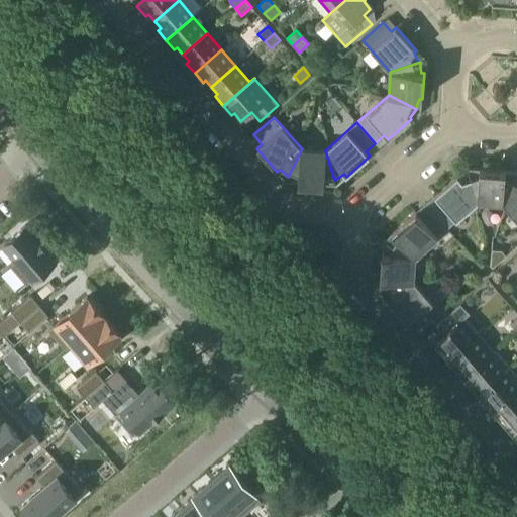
[(334,180),(325,150),(302,148),(288,177),(293,178),(298,179),(298,182),(324,184),(324,181),(329,180),(334,180)]
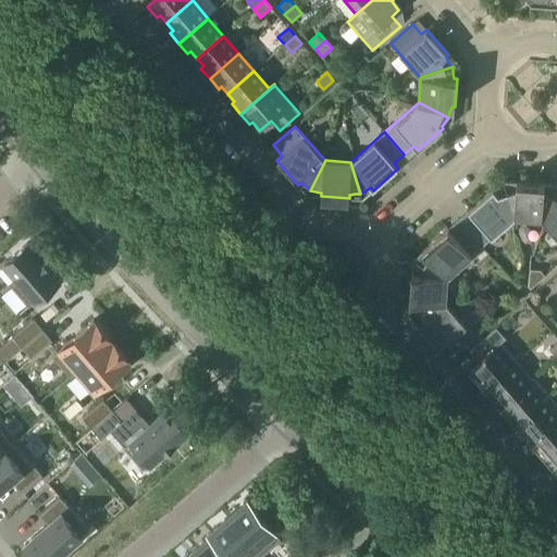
[(541,219),(556,189),(549,188),(544,186),(545,183),(517,182),(517,184),(510,185),(505,186),(516,218),(541,219)]
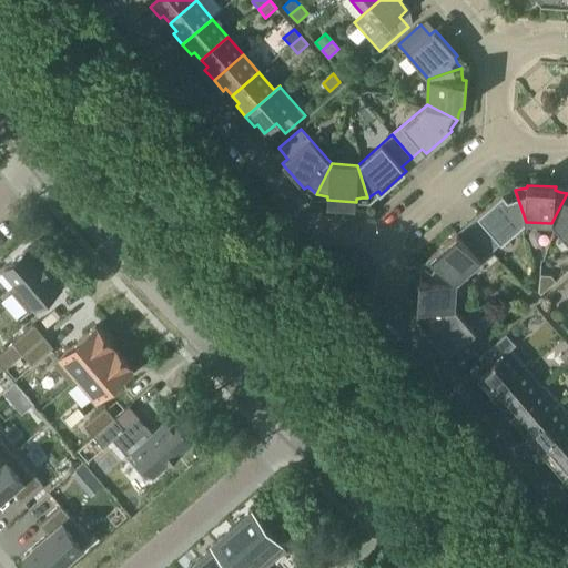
[(490,252),(526,222),(515,190),(510,193),(505,195),(503,193),(477,215),(482,221),(472,229),(490,252)]
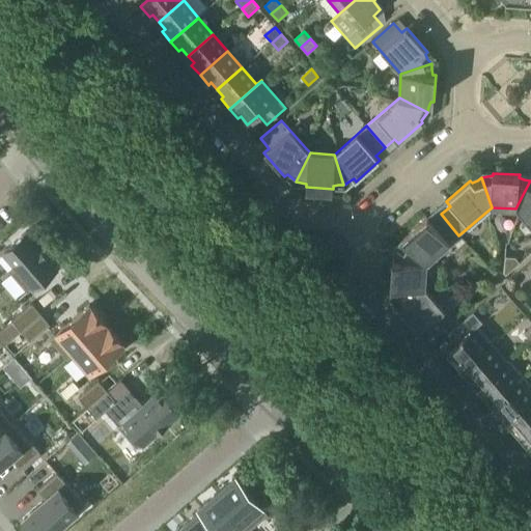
[(515,208),(519,213),(530,226),(530,182),(530,180),(515,208)]
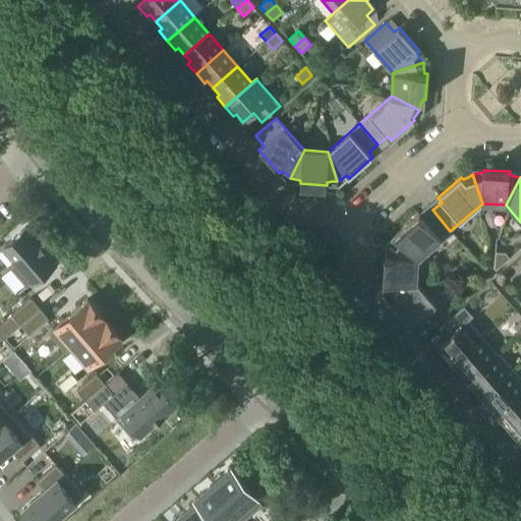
[(418,258),(450,231),(432,210),(423,218),(418,214),(395,234),(397,236),(394,240),(391,244),(418,258)]
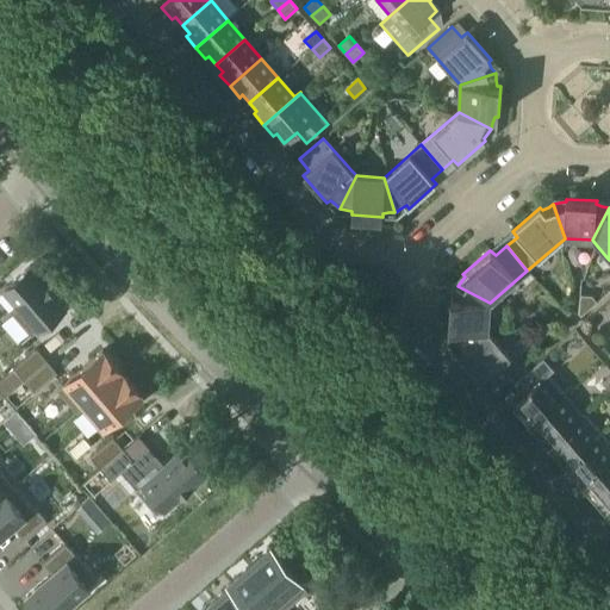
[(30,266),(5,286),(20,304),(11,311),(31,335),(66,306),(30,266)]
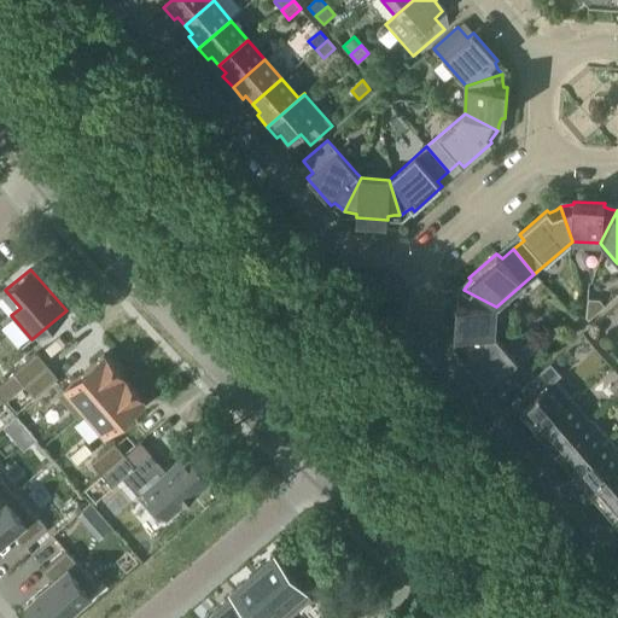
[(494,334),(496,307),(464,290),(462,297),(460,303),(456,302),(454,333),(458,333),(459,339),(459,347),(494,334)]
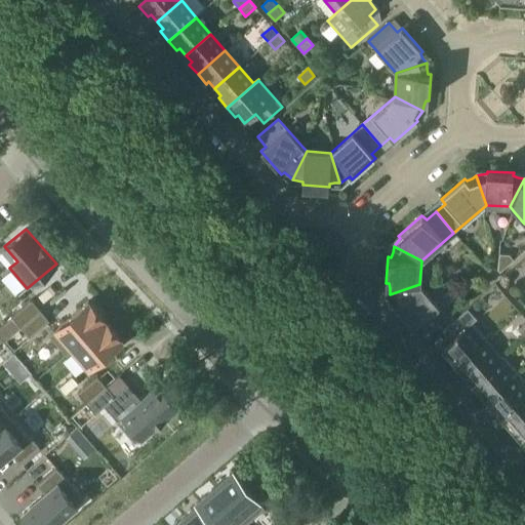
[(497,270),(499,272),(514,259),(510,254),(499,253),(497,270)]
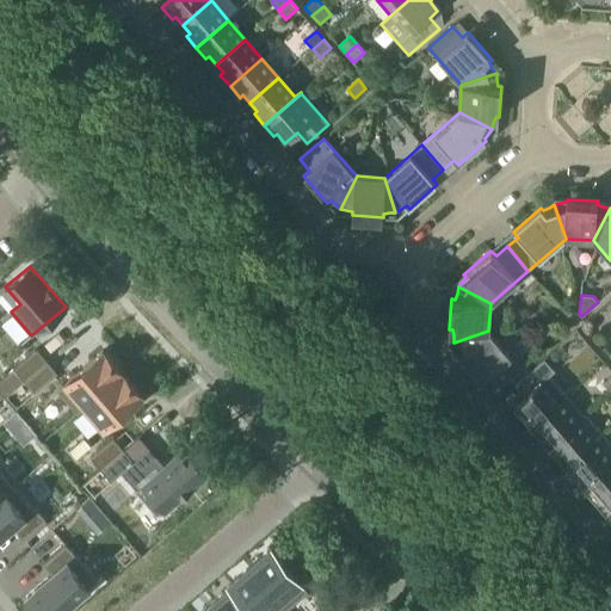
[(356,300),(355,314),(368,315),(369,301),(356,300)]
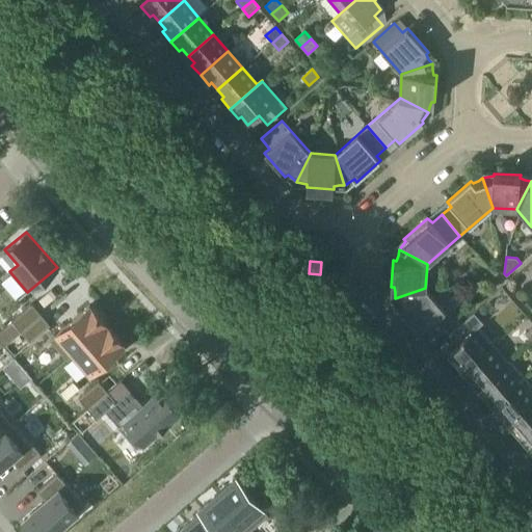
[(425,288),(395,298),(398,302),(401,308),(399,310),(420,334),(424,329),(433,340),(454,321),(425,288)]
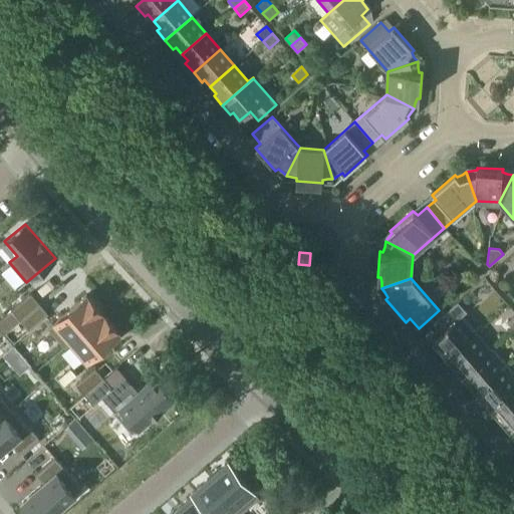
[(31,293),(0,319),(8,329),(20,319),(39,302),(31,293)]
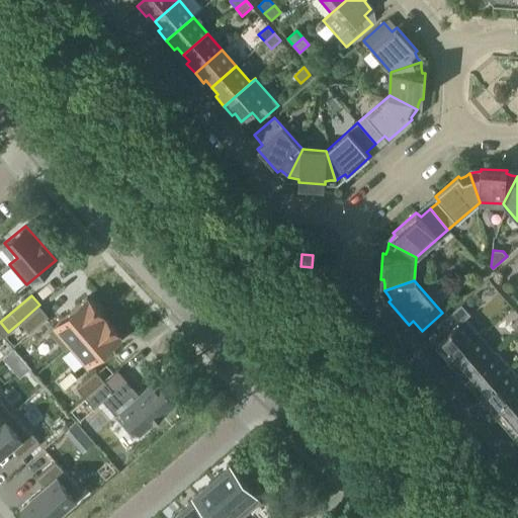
[(87,296),(49,330),(66,350),(69,347),(69,346),(103,316),(102,315),(102,314),(89,298),(89,299),(87,296)]
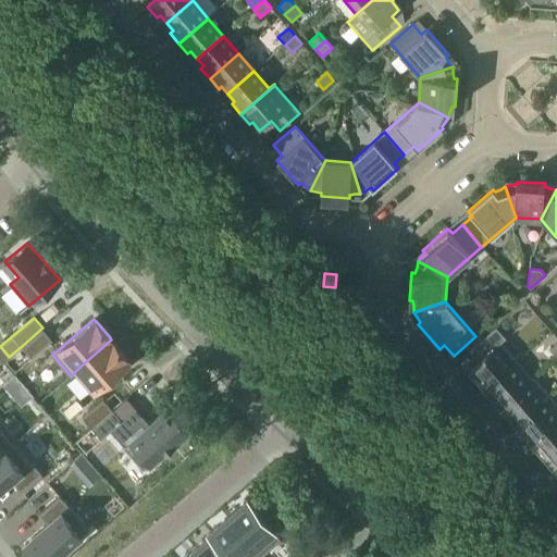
[(484,388),(517,360),(500,343),(506,338),(496,327),(470,350),(479,360),(469,370),(484,388)]
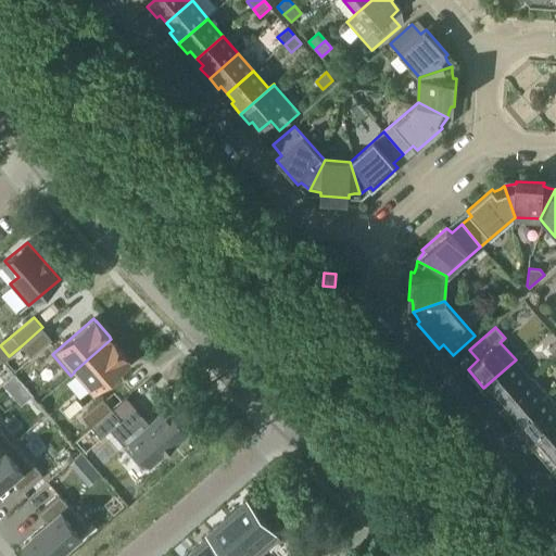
[(43,328),(23,345),(32,356),(53,339),(43,328)]
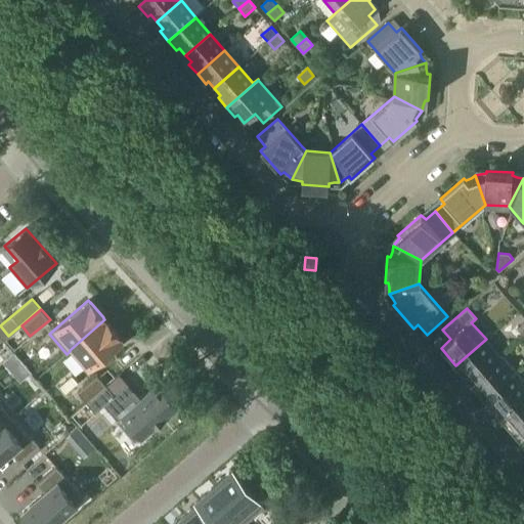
[(104,319),(70,350),(70,351),(86,369),(122,339),(119,337),(120,337),(106,321),(104,319)]
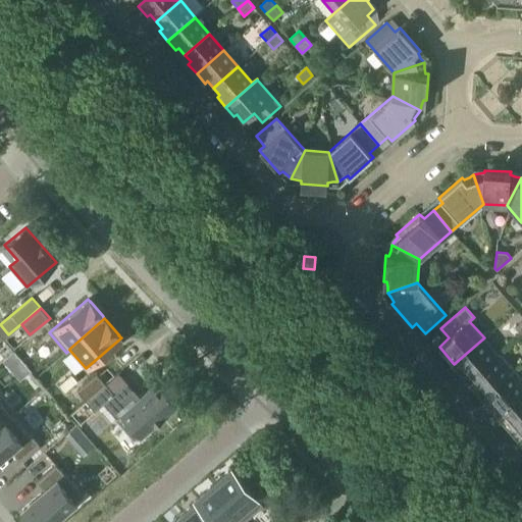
[(471,378),(493,358),(499,355),(484,337),(454,364),(462,373),(465,371),(471,378)]
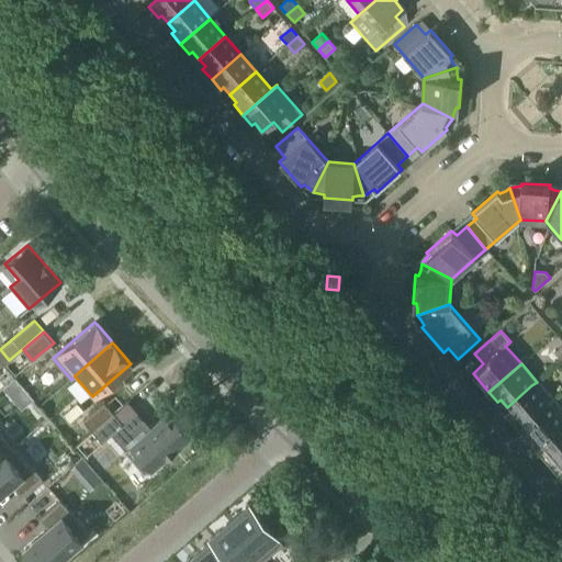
[(3,388),(12,398),(24,389),(15,378),(3,388)]
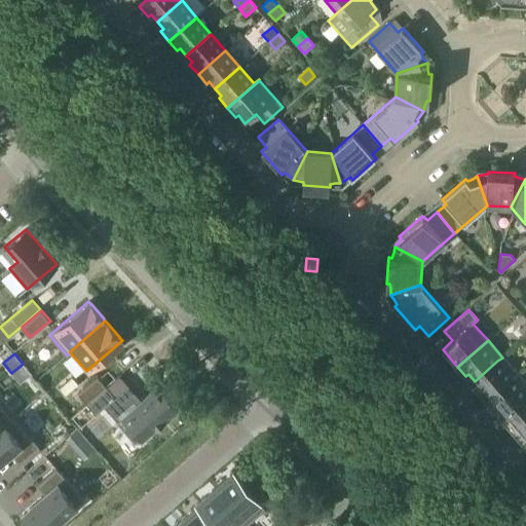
[(487,400),(513,378),(518,373),(503,357),(502,358),(497,361),(475,381),(481,388),(478,390),(487,400)]
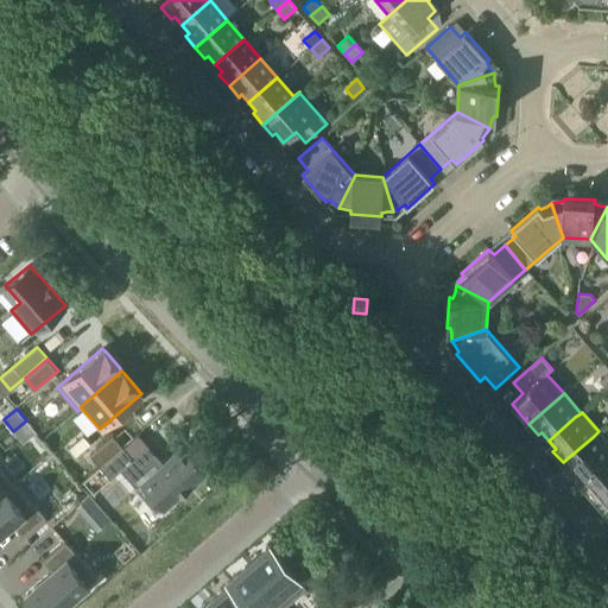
[(582,479),(607,456),(607,441),(599,431),(593,437),(563,462),(572,474),(575,472),(582,479)]
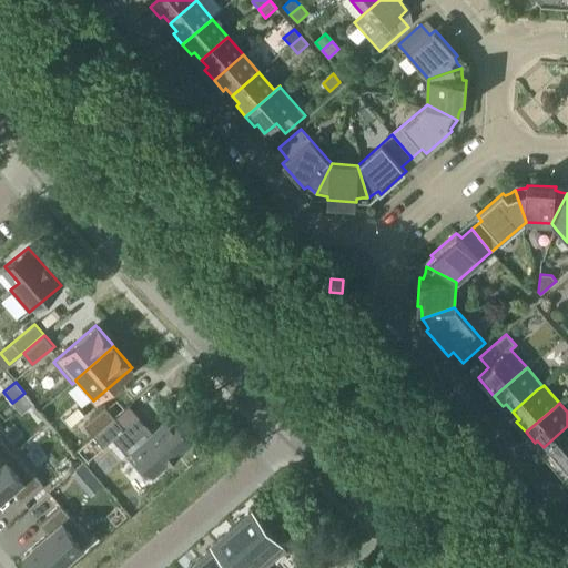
[(105,406),(84,424),(93,435),(114,417),(105,406)]
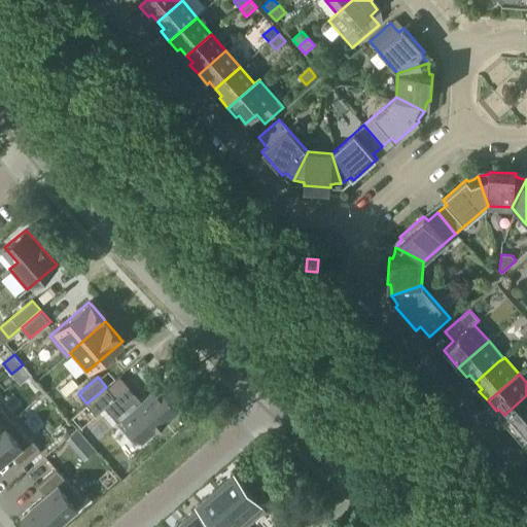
[(116,398),(105,408),(135,444),(155,426),(155,427),(166,418),(178,407),(173,400),(175,398),(168,389),(165,391),(160,385),(142,400),(129,385),(114,396),(116,398)]
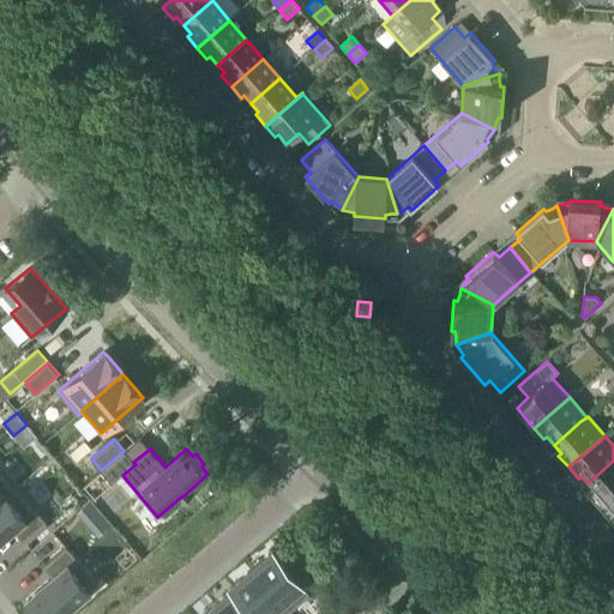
[(124,451),(101,470),(112,483),(121,475),(122,475),(136,464),(133,462),(124,451)]
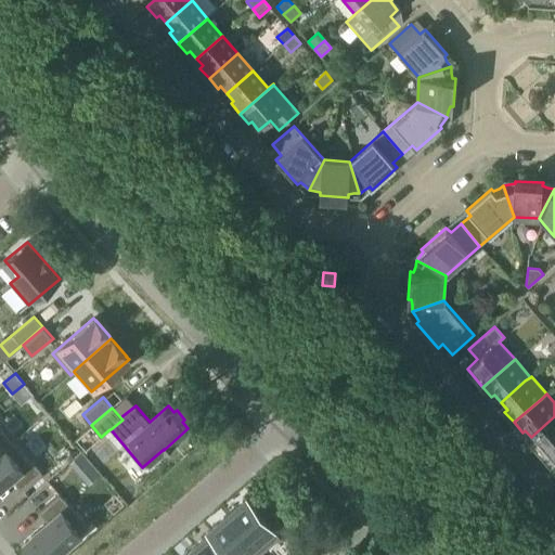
[(544,457),(554,448),(554,416),(531,437),(538,444),(536,448),(544,457)]
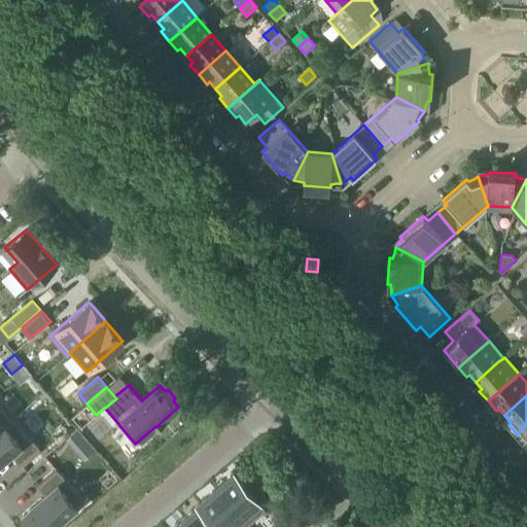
[(0,430),(11,421),(10,420),(0,408),(0,430)]
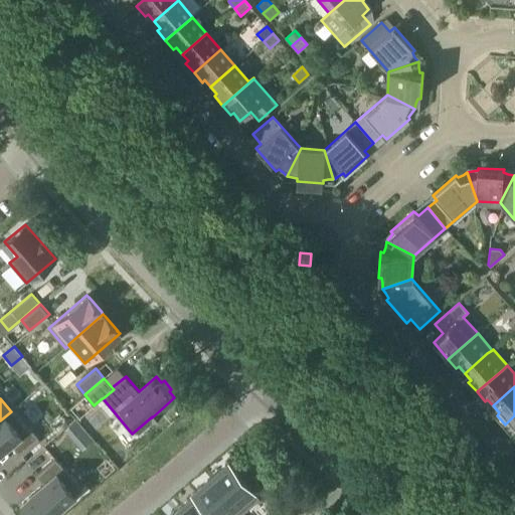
[(0,454),(11,446),(19,456),(38,439),(28,426),(27,427),(11,410),(10,410),(11,411),(0,420),(0,454)]
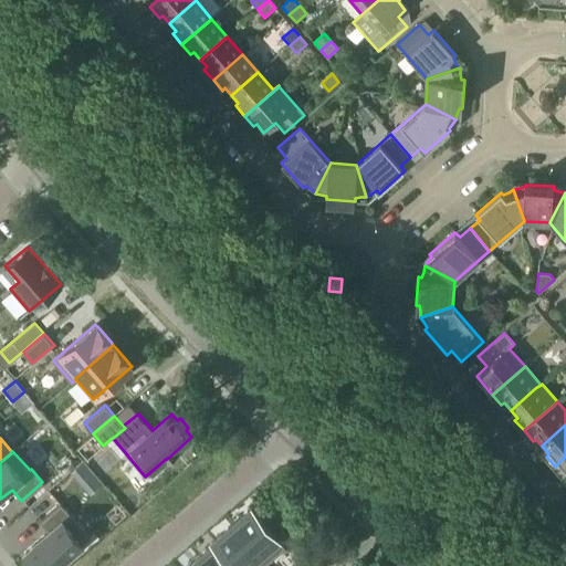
[(565,457),(555,467),(565,479),(565,457)]
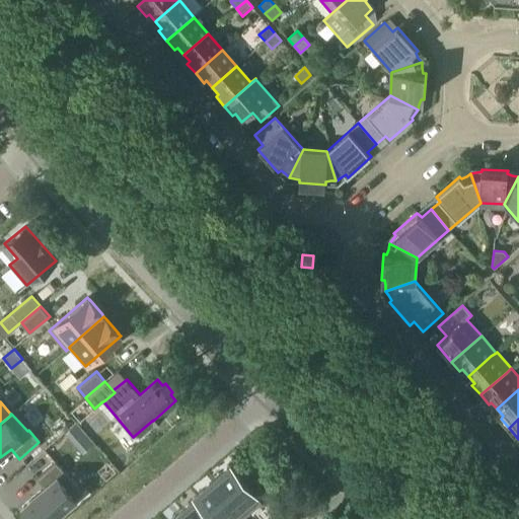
[(76,424),(65,432),(71,438),(81,430),(76,424)]
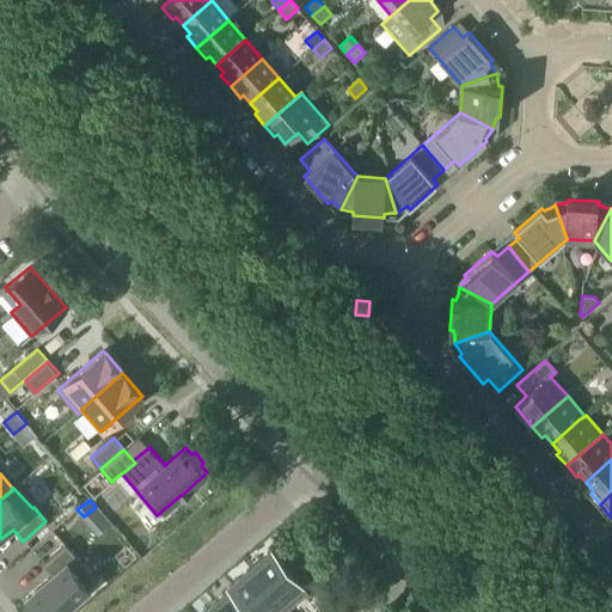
[(54,576),(26,599),(37,611),(61,611),(63,611),(67,611),(77,605),(74,601),(98,581),(66,544),(43,564),(54,576)]
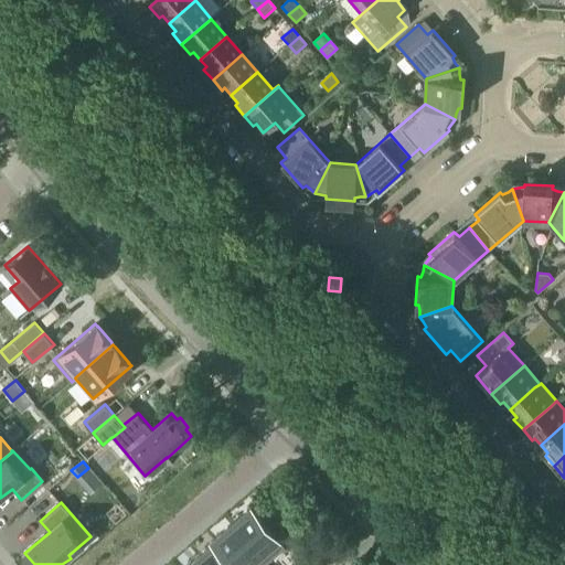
[(251,507),(230,524),(264,564),(285,546),(251,507)]
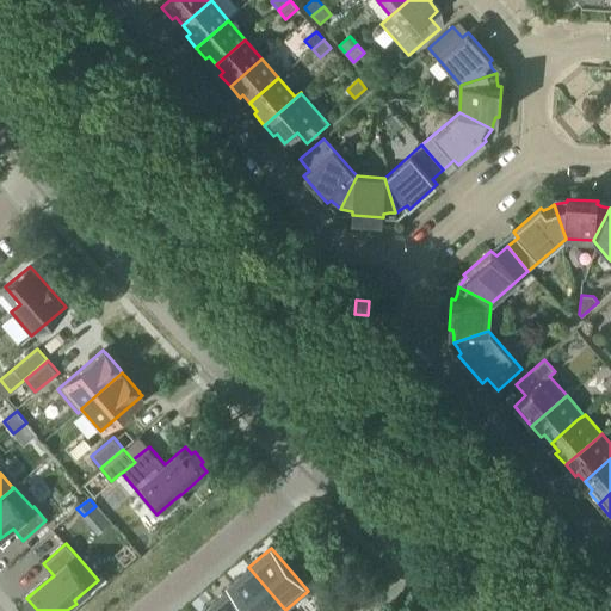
[(248,567),(229,584),(230,586),(232,585),(254,610),(284,610),(285,610),(248,567)]
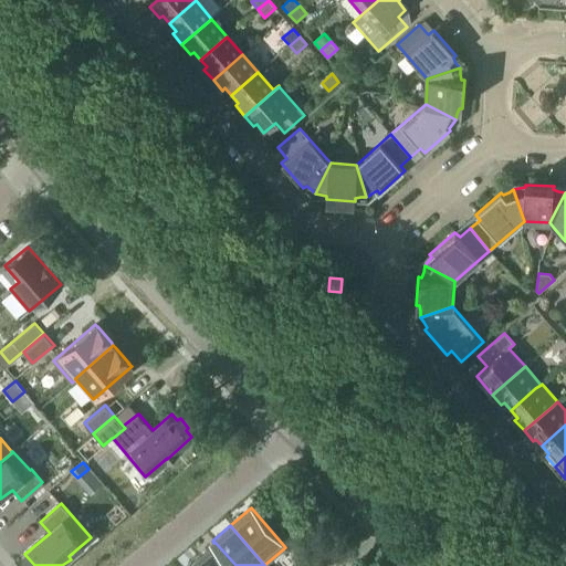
[(213,543),(198,556),(206,565),(236,565),(215,542),(213,543)]
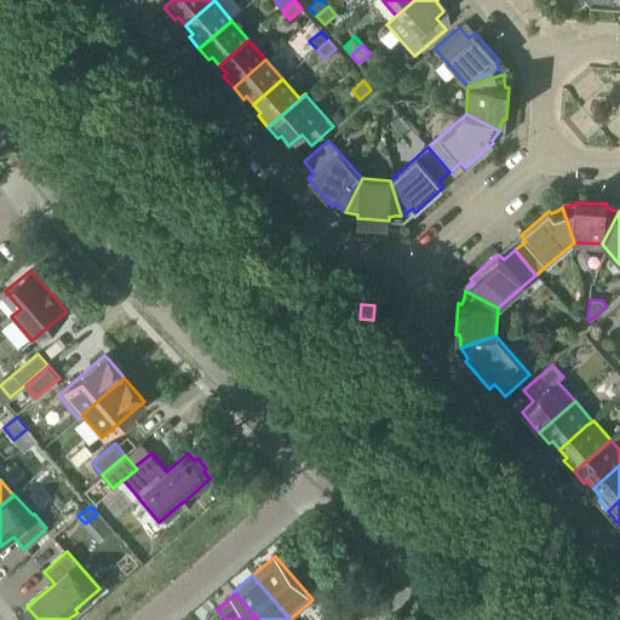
[(225,619),(217,609),(204,619),(225,619)]
